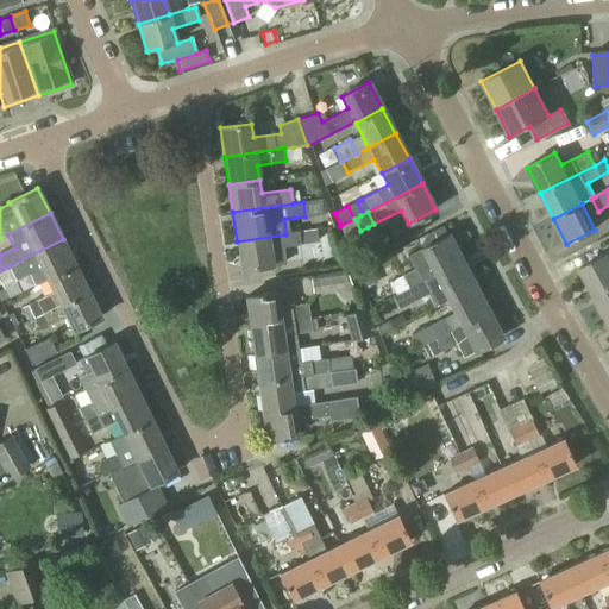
[(315,231),(297,233),(299,244),(316,242),(315,231)]
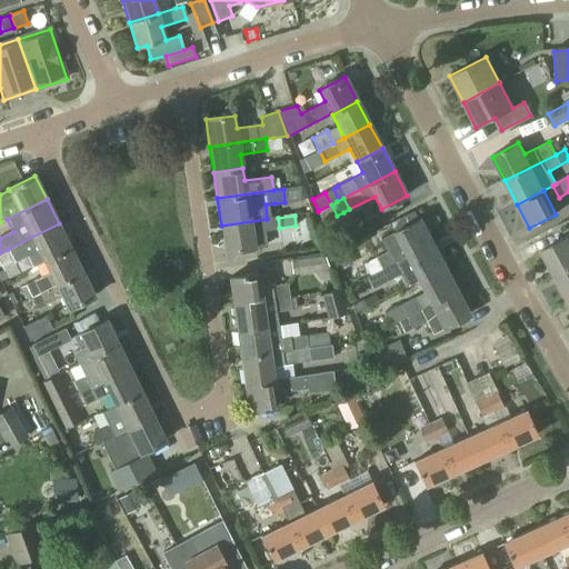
[(267,219),(221,226),(225,252),(267,246),(265,232),(280,230),(279,228),(278,218),(267,219)]
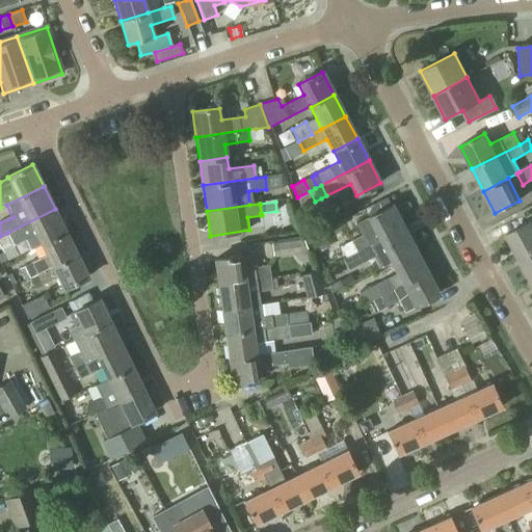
[(350,241),(356,253),(404,228),(392,206),(368,218),(373,229),(350,241)]
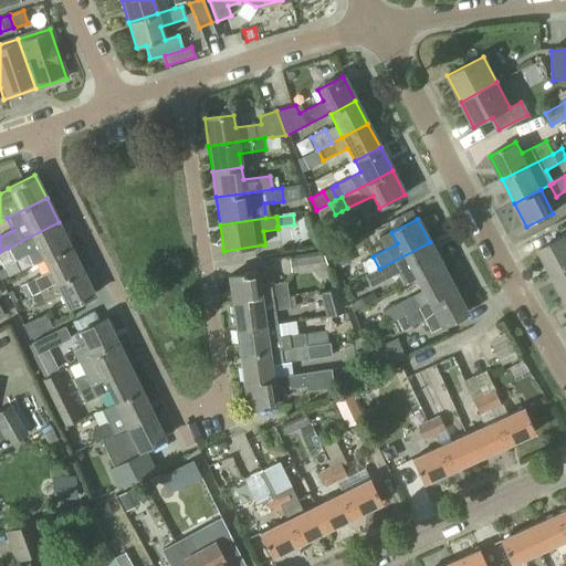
[(38,247),(43,260),(70,247),(59,222),(8,248),(13,259),(38,247)]
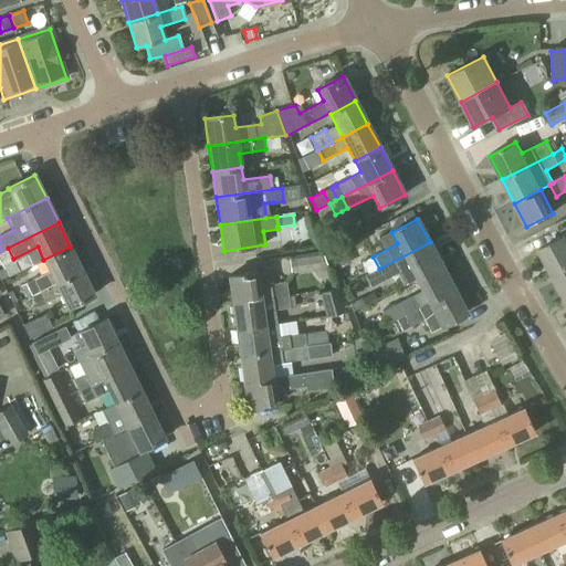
[(538,251),(552,275),(565,266),(565,238),(565,237),(538,251)]
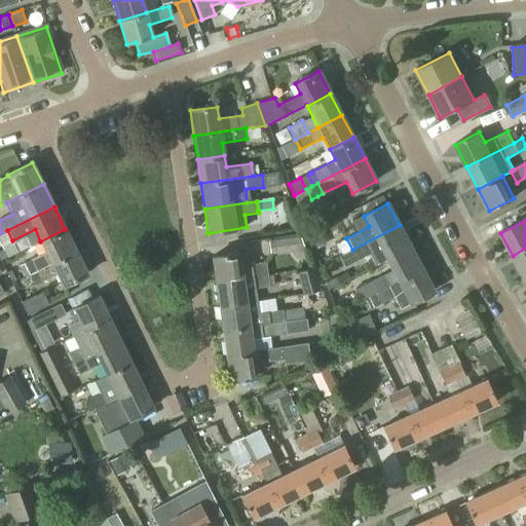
[(411,247),(400,225),(352,250),(358,260),(371,253),(380,248),(386,259),(411,247)]
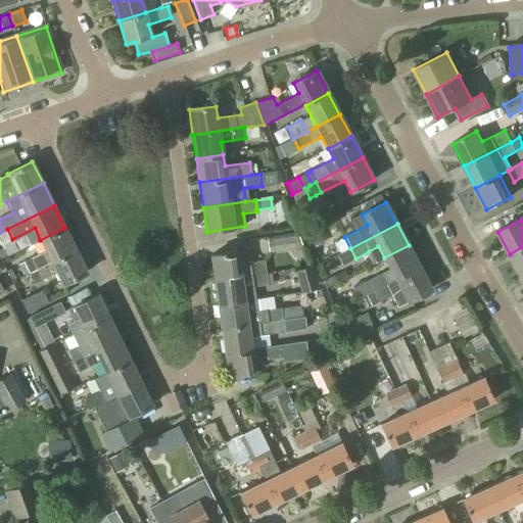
[(306,231),(314,248),(324,243),(317,226),(306,231)]
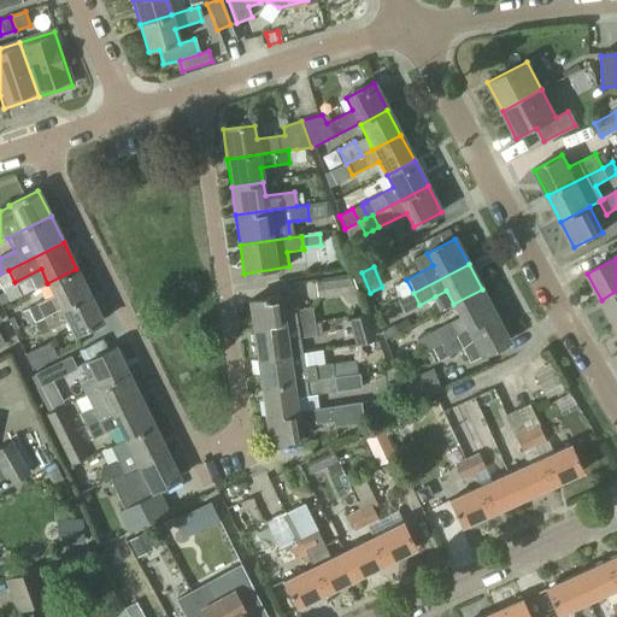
[(23,311),(29,324),(89,294),(76,269),(47,283),(54,295),(23,311)]
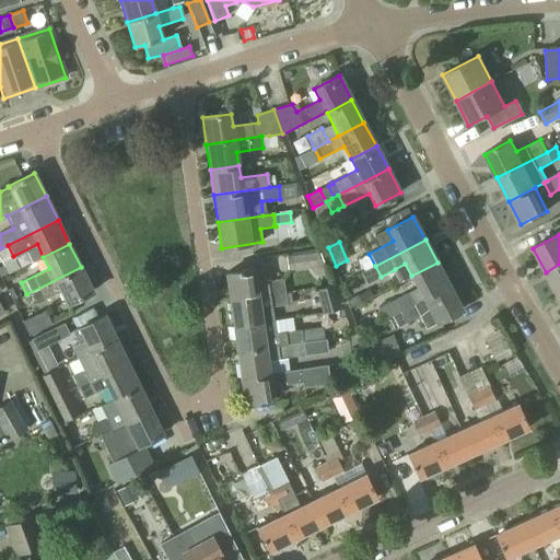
[(317,252),(302,254),(304,268),(310,267),(323,266),(317,252)]
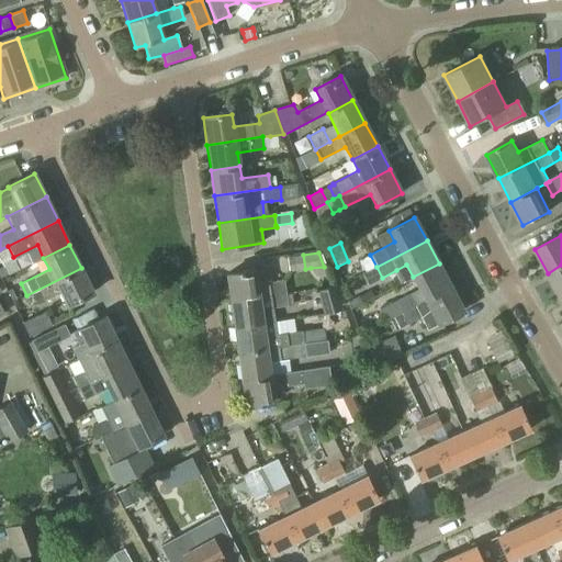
[(439,263),(413,277),(419,289),(394,301),(401,313),(451,287),(439,263)]
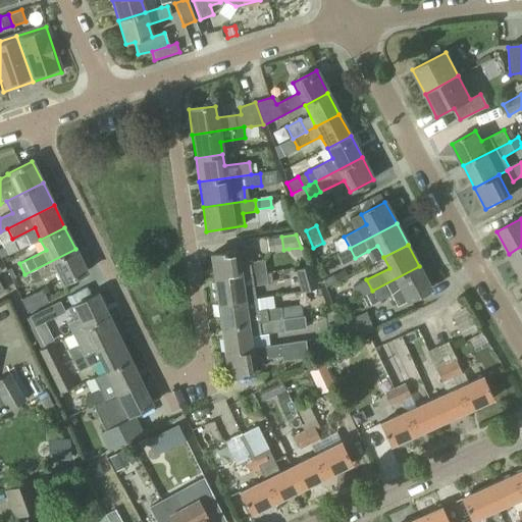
[(521,246),(509,254),(520,275),(521,273),(521,246)]
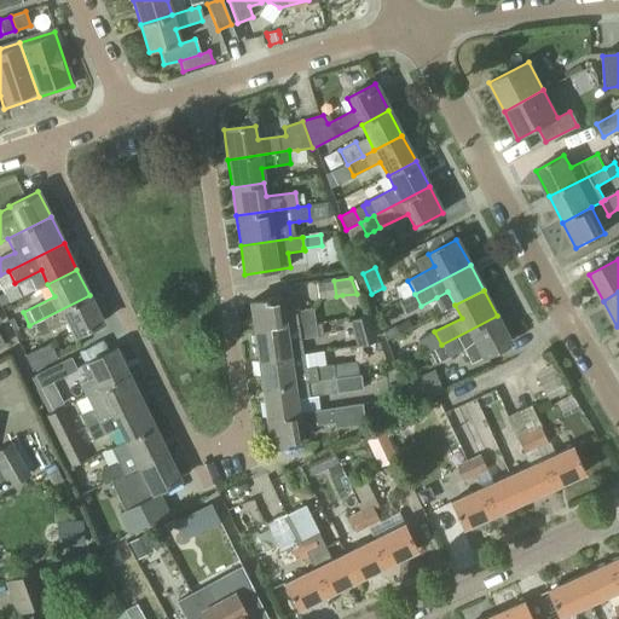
[(90,295),(29,325),(27,328),(33,340),(40,335),(67,323),(74,336),(103,323),(90,295)]
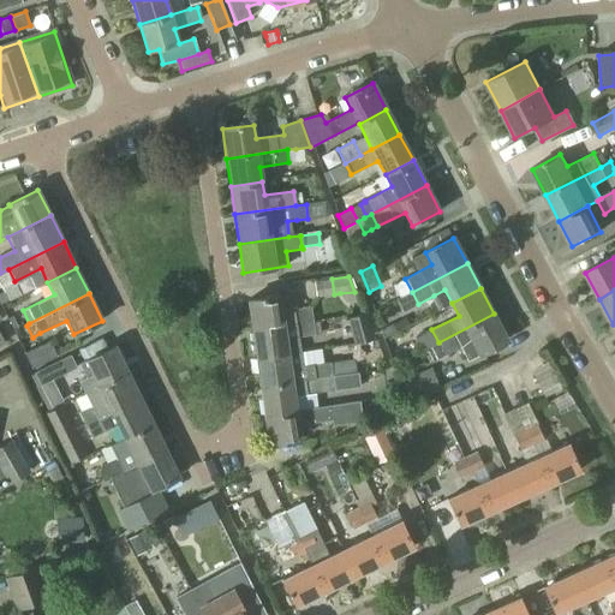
[(248,302),(251,329),(312,321),(310,306),(294,309),(293,308),(281,310),(279,297),(248,302)]
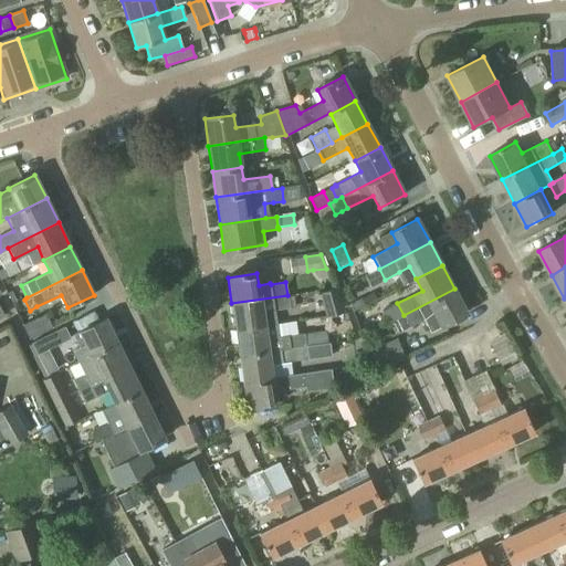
[(337,289),(322,293),(326,308),(342,304),(337,289)]
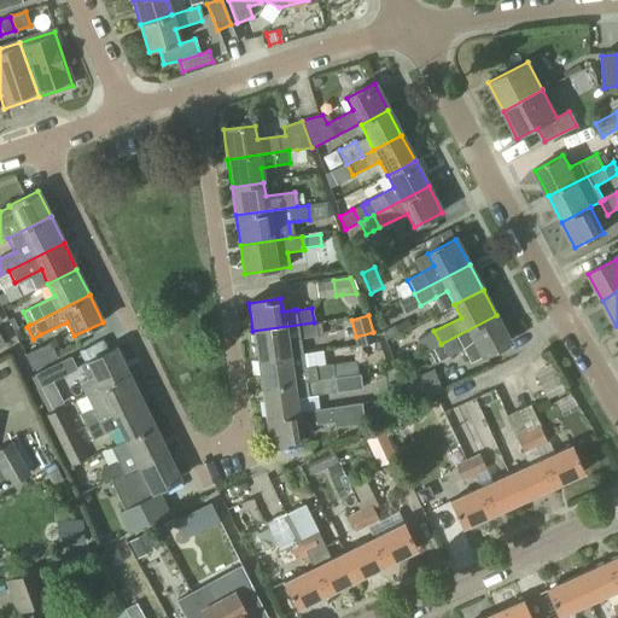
[(496,315),(441,344),(448,356),(474,343),(481,356),(509,342),(496,315)]
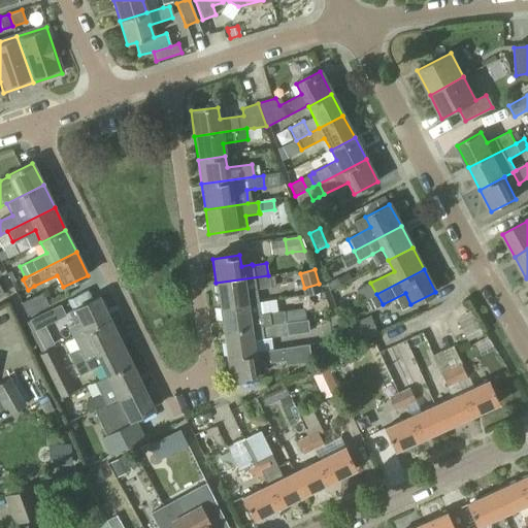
[(216,283),(220,307),(246,303),(258,302),(256,290),(275,287),(273,274),(268,275),(216,283)]
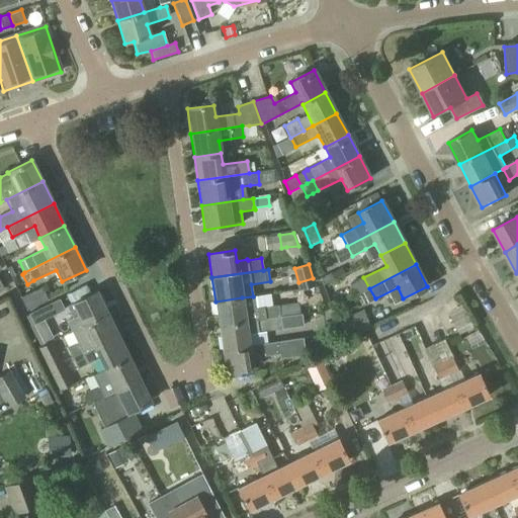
[(323,285),(335,279),(331,273),(321,279),(323,285)]
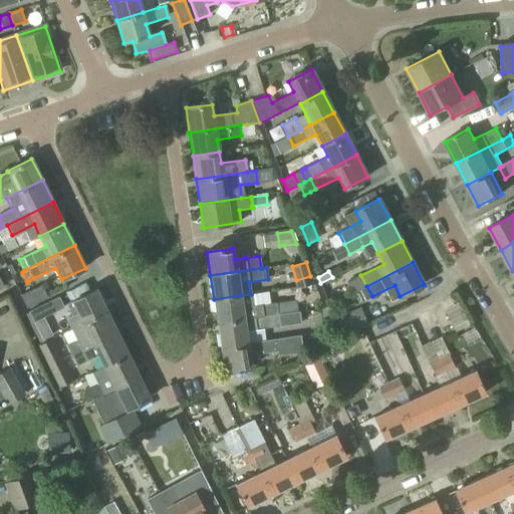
[(20,295),(26,307),(47,297),(41,284),(20,295)]
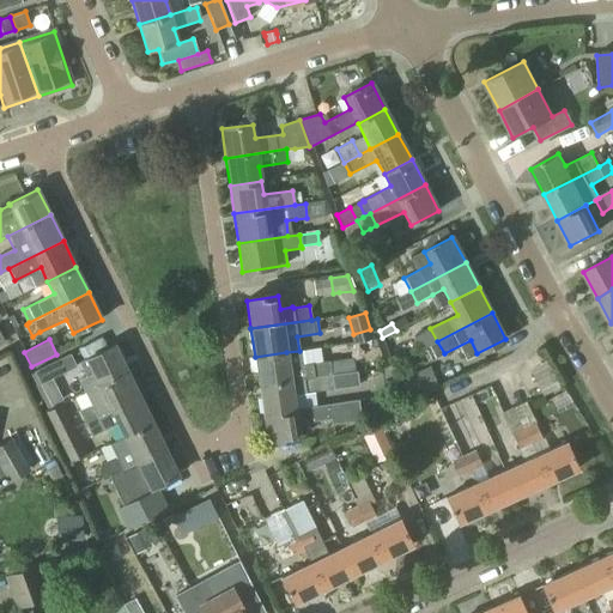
[(78,380),(84,392),(126,370),(114,345),(85,358),(92,372),(78,380)]
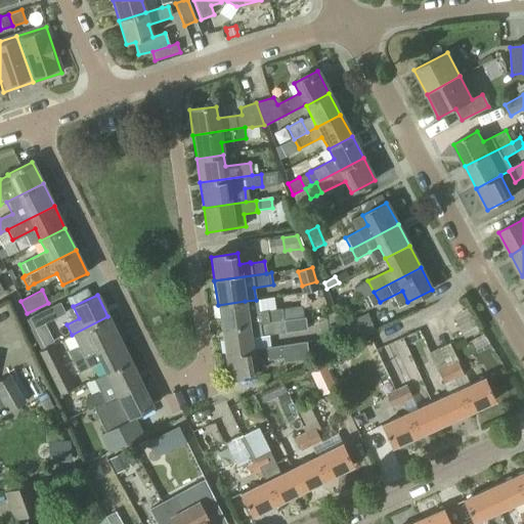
[(221,330),(304,317),(303,306),(258,313),(256,300),(245,301),(218,305),(221,330)]
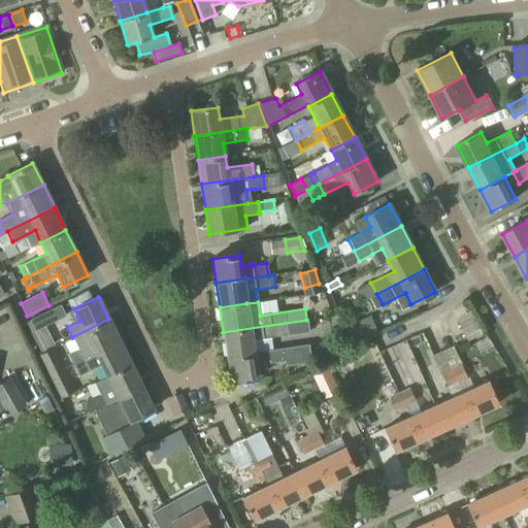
[(458,302),(449,306),(462,333),(470,328),(458,302)]
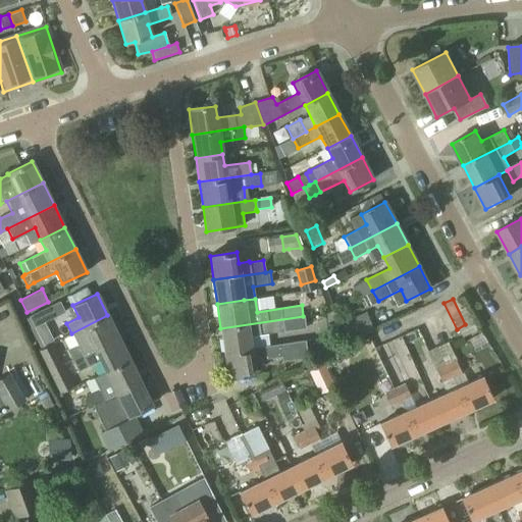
[(29,316),(35,327),(65,312),(59,301),(29,316)]
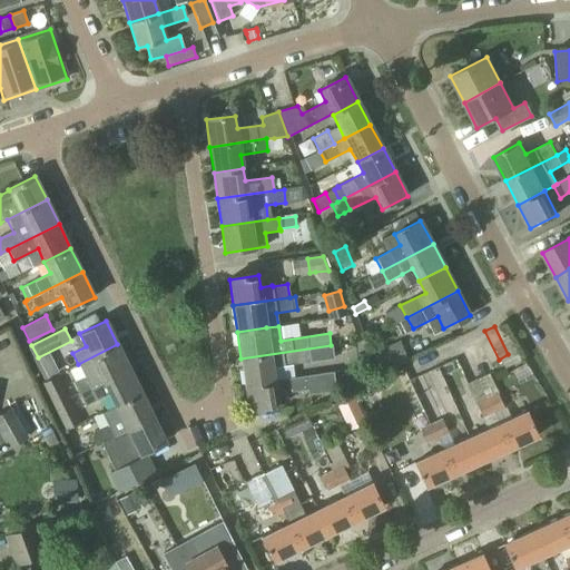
[(371,352),(379,371),(404,360),(396,341),(371,352)]
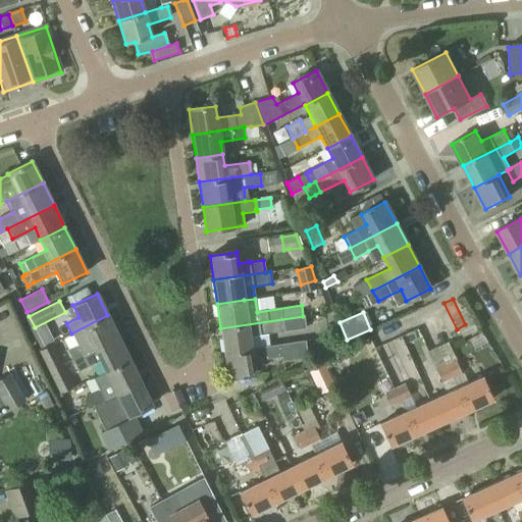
[(107,315),(71,333),(76,345),(66,350),(72,361),(118,337),(107,315)]
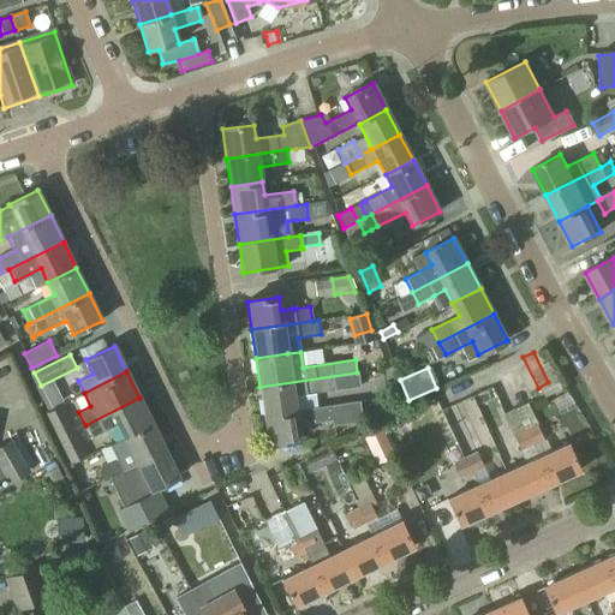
[(357,372),(260,387),(264,416),(296,411),(293,396),(359,387),(357,372)]
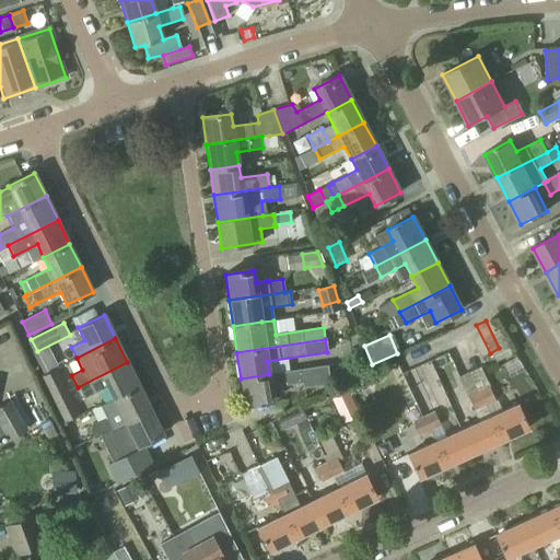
[(107,387),(113,398),(139,385),(127,362),(78,387),(83,398),(107,387)]
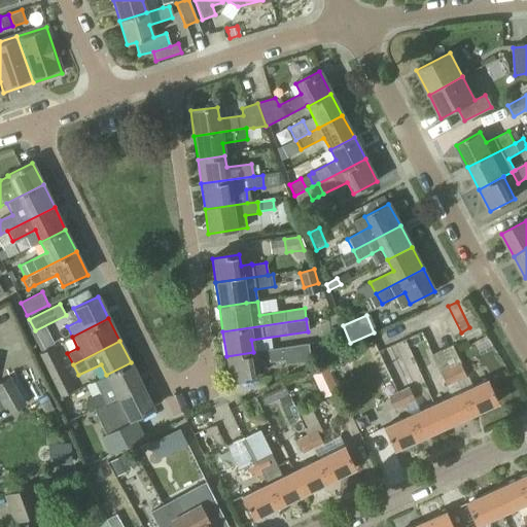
[(253,352),(226,356),(230,381),(257,377),(255,364),(279,361),(279,360),(283,360),(284,365),(310,361),(308,344),(253,352)]
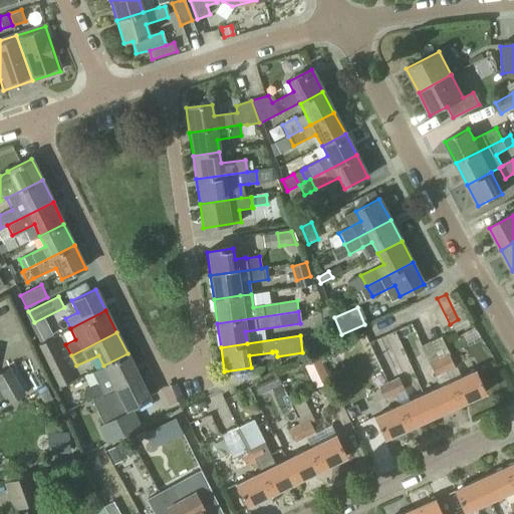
[(41,350),(49,366),(59,361),(51,345),(41,350)]
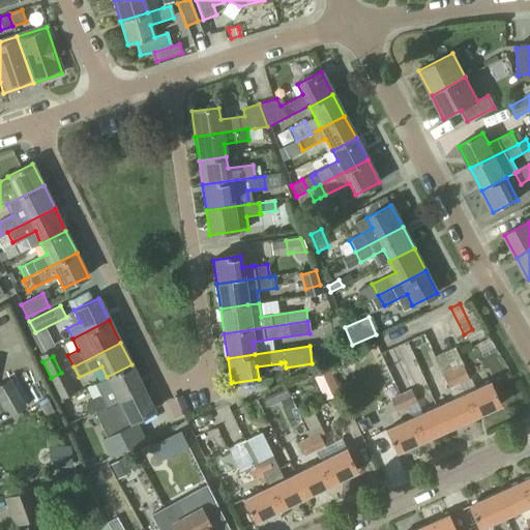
[(131,364),(107,377),(95,383),(100,395),(106,406),(142,387),(131,364)]
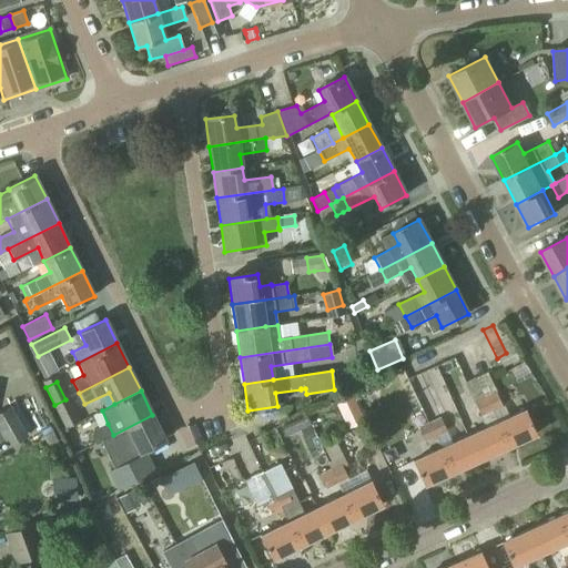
[(484,399),(506,447),(535,434),(524,411),(507,418),(496,394),(484,399)]
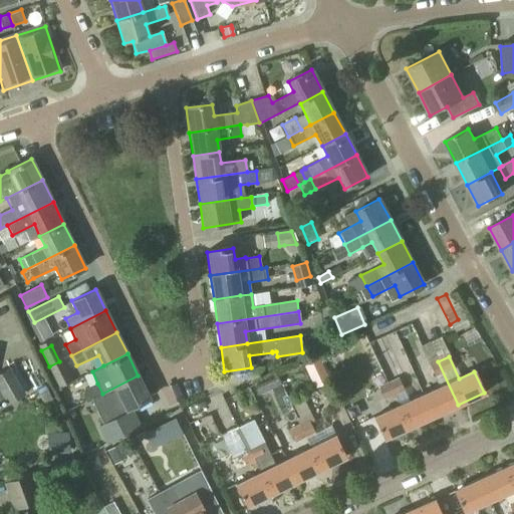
[(304,365),(313,387),(328,380),(318,359),(304,365)]
